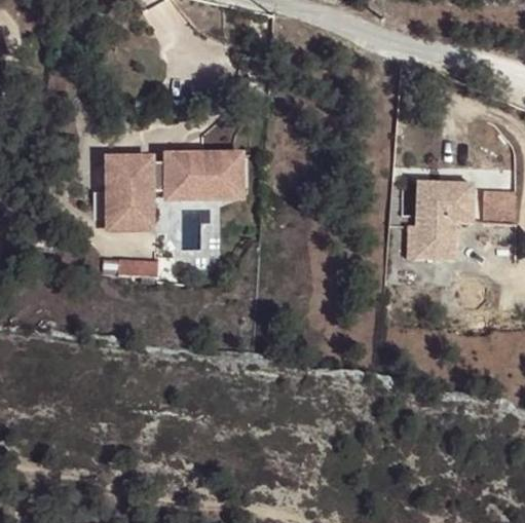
[(164,188),(163,157),(148,158),(148,188),(164,188)]
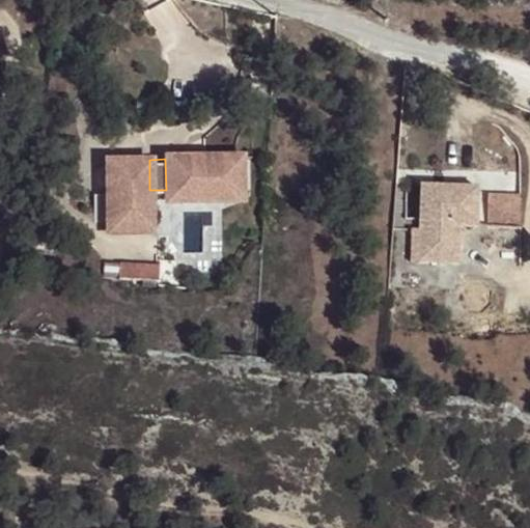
[(149,160),(109,160),(110,228),(150,227),(149,190),(149,160)]
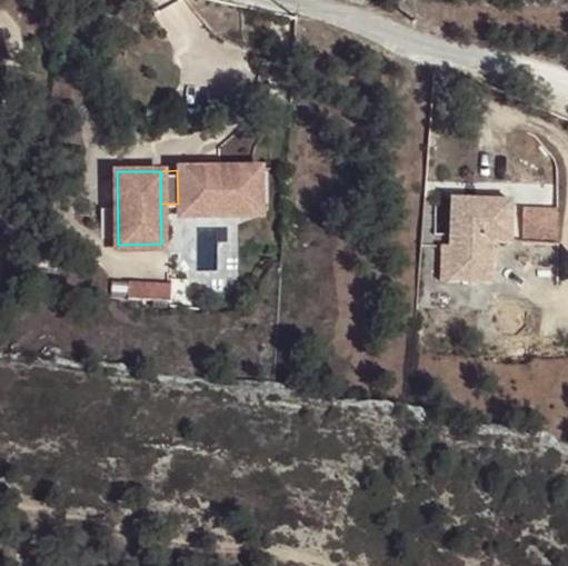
[(511,197),(450,195),(449,242),(448,278),(490,279),(491,240),(510,240),(511,197)]
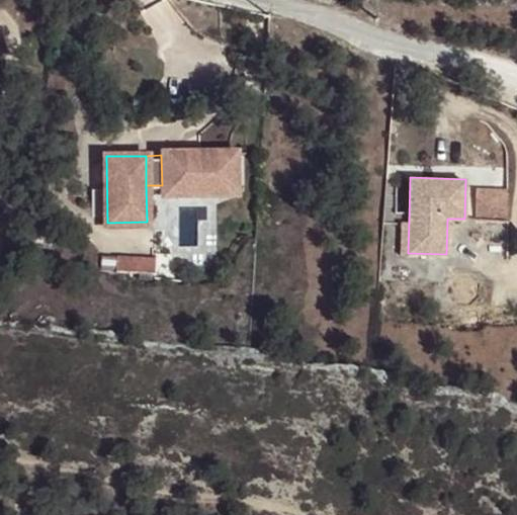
[(507,220),(507,189),(476,188),(474,219),(507,220)]
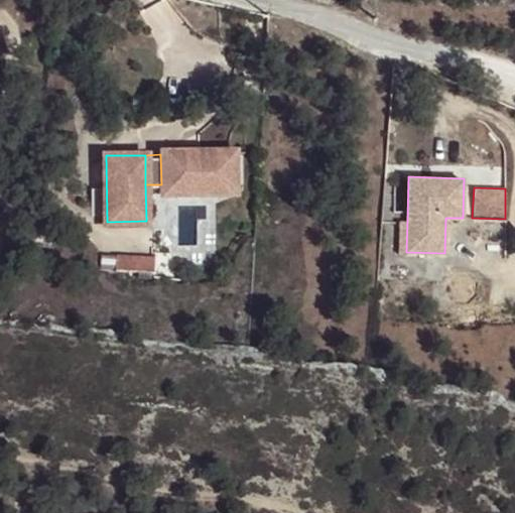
[(406,252),(407,220),(398,219),(399,252),(406,252)]
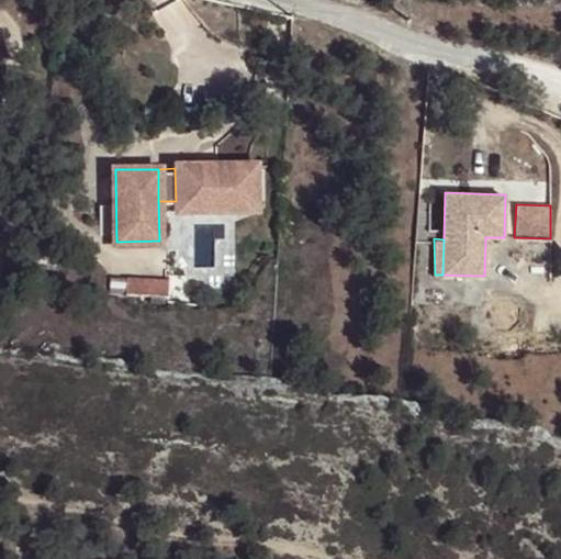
[(168,277),(127,276),(126,292),(167,294),(168,277)]
